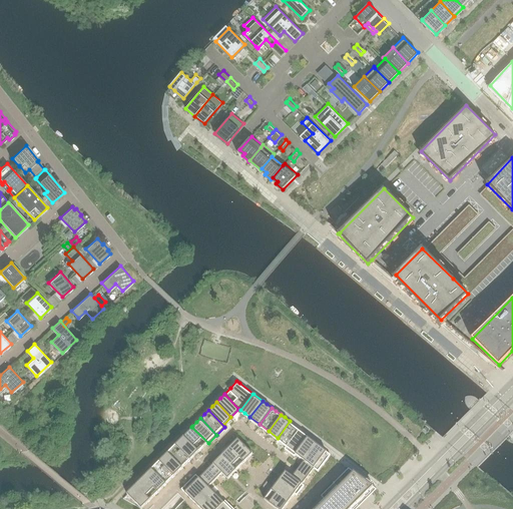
[(290,421),(278,438),(286,444),(299,428),(298,428),(294,424),(290,421)]
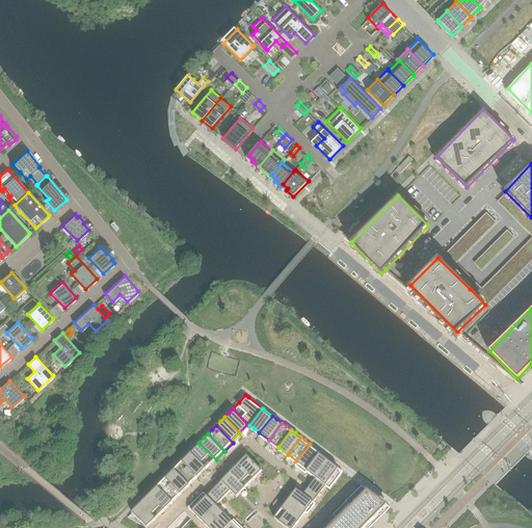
[(191,450),(191,451),(206,466),(207,466),(214,458),(215,459),(216,459),(198,443),(195,446),(191,450)]
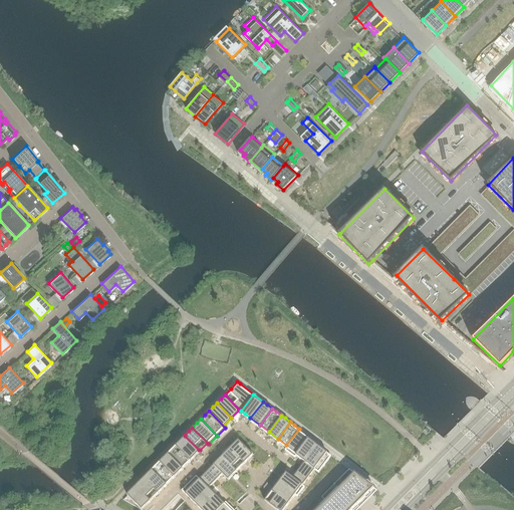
[(286,445),(285,447),(295,455),(296,453),(309,436),(308,436),(303,432),(299,429),(286,445)]
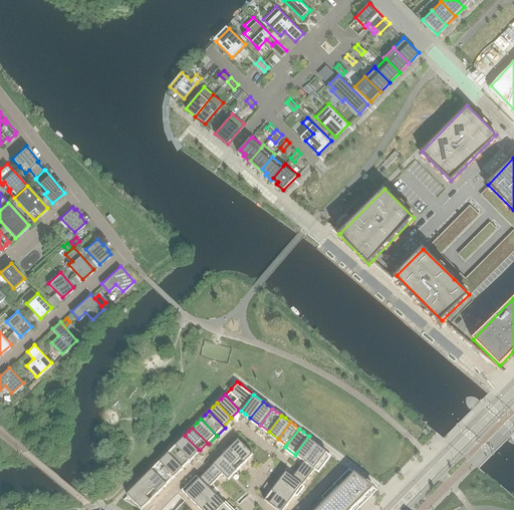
[(185,436),(176,444),(191,458),(196,454),(198,451),(199,450),(185,436)]
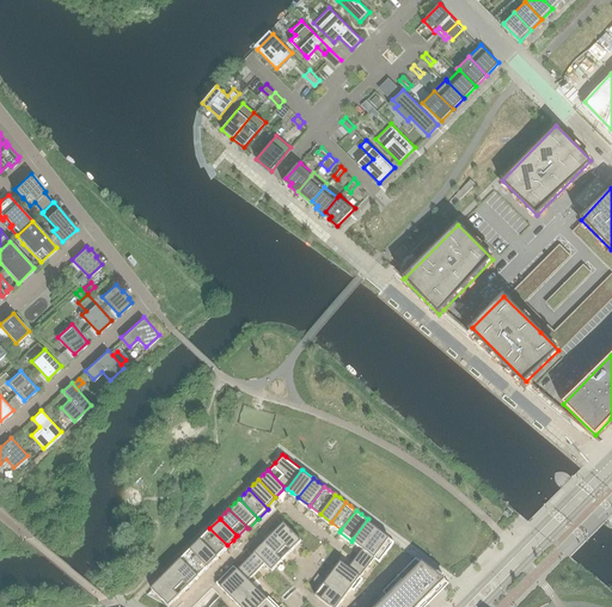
[(368,519),(353,539),(362,546),(378,527),(377,526),(372,522),(368,519)]
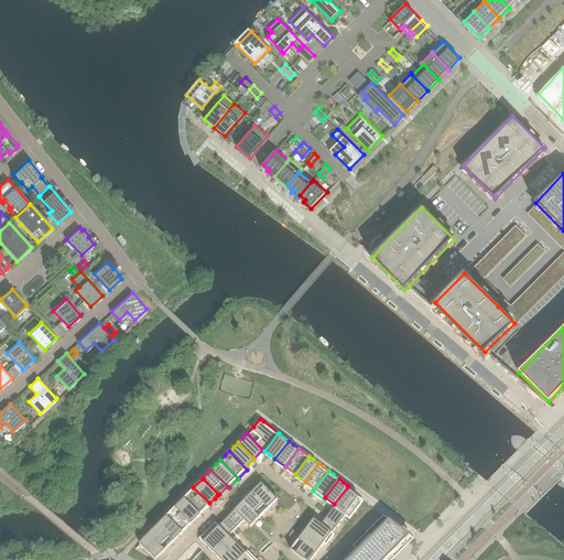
[(262,480),(252,490),(269,505),(272,502),(278,496),(275,494),(262,480)]
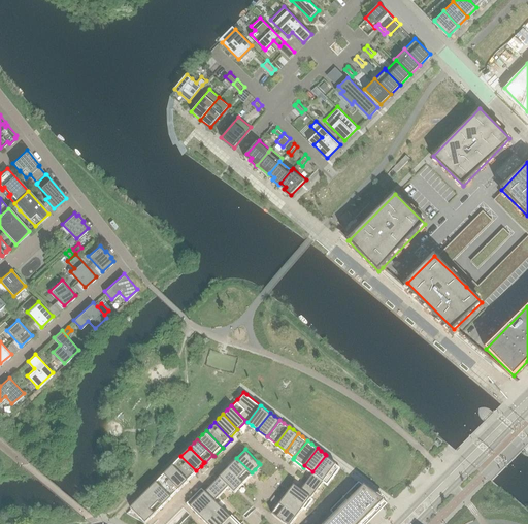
[(326,455),(312,471),(323,480),(327,483),(338,467),(334,464),(335,462),(330,458),(326,455)]
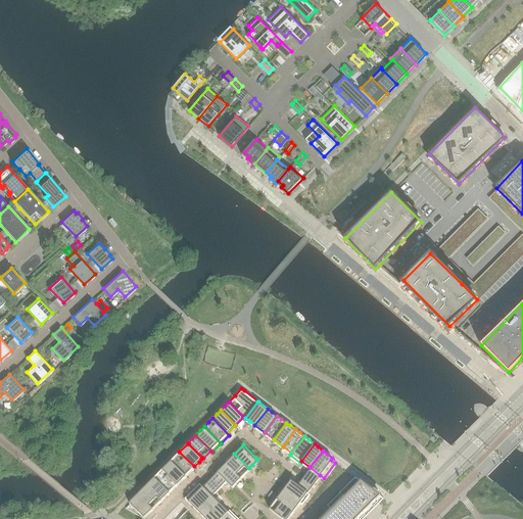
[(179,452),(171,460),(186,474),(191,470),(193,467),(194,466),(179,452)]
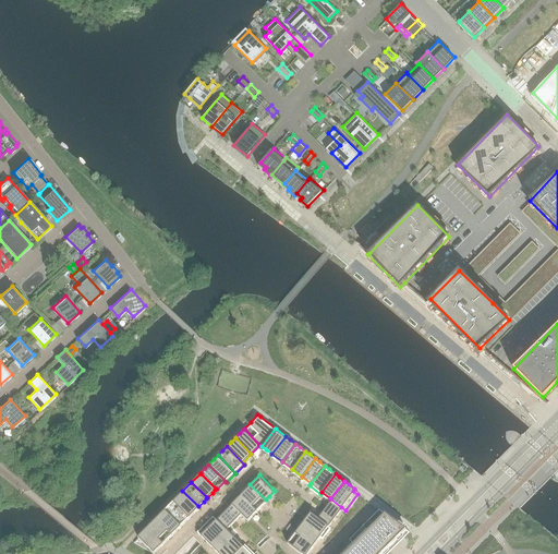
[(250,484),(241,493),(257,509),(261,505),(265,501),(266,500),(250,484)]
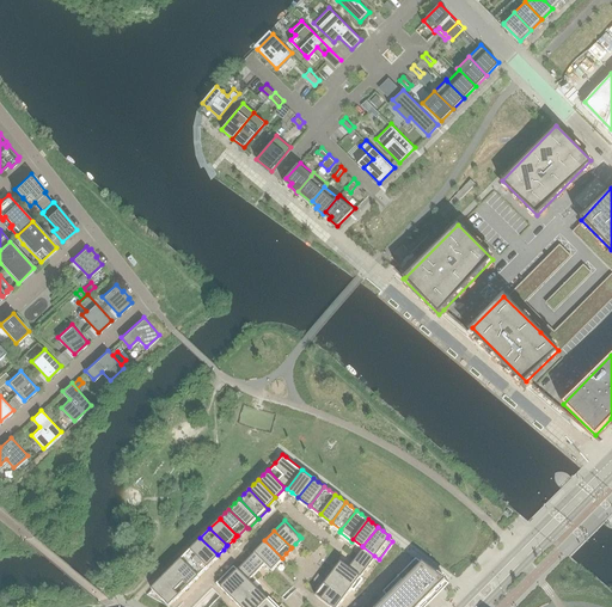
[(200,538),(190,547),(208,565),(208,564),(213,559),(215,557),(218,555),(200,538)]
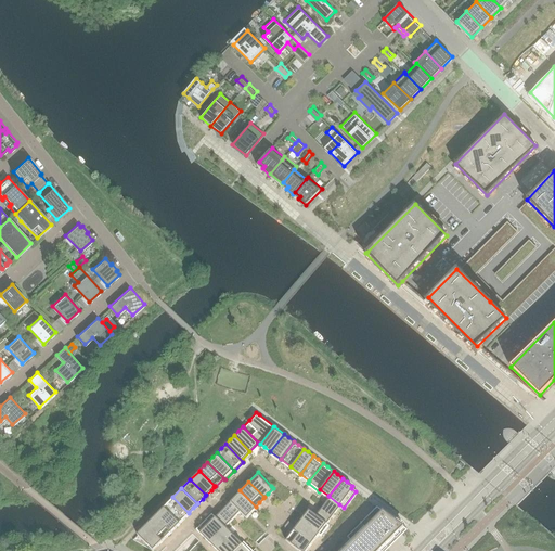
[(232,498),(231,499),(240,509),(246,515),(248,513),(249,513),(250,511),(255,507),(256,507),(240,490),(232,498)]
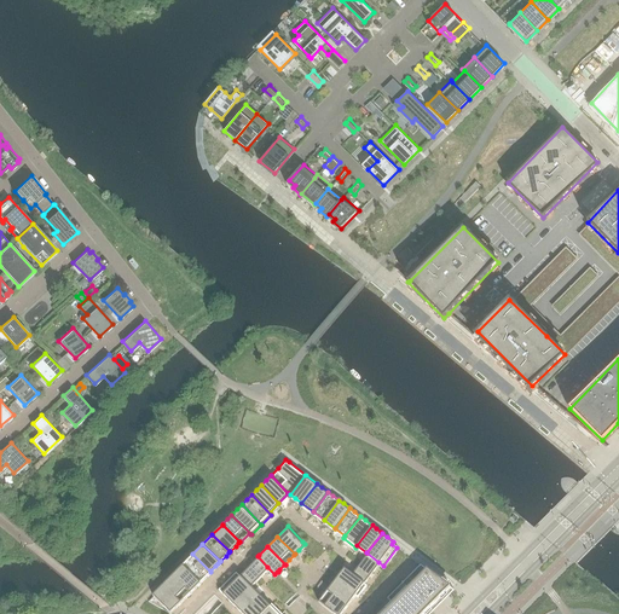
[(359,562),(353,572),(364,580),(379,562),(366,552),(363,559),(359,562)]
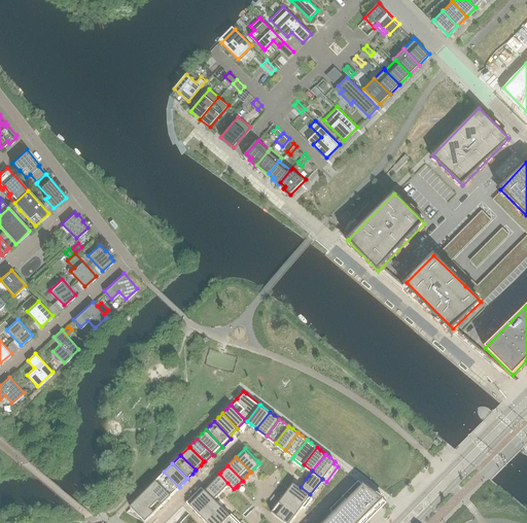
[(164,472),(155,480),(171,495),(171,494),(175,490),(177,488),(179,487),(164,472)]
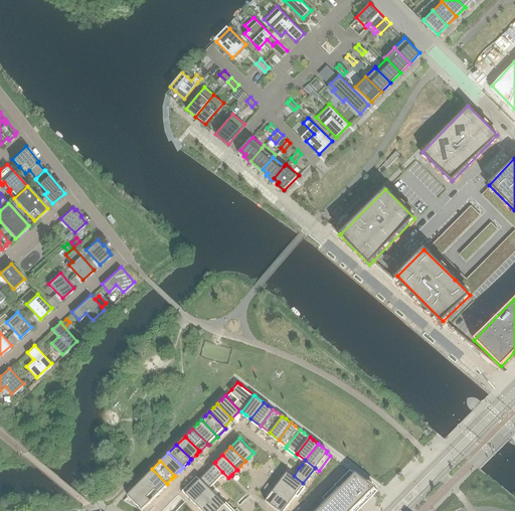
[(212,465),(200,477),(209,486),(222,473),(222,472),(214,463),(213,464),(212,465)]
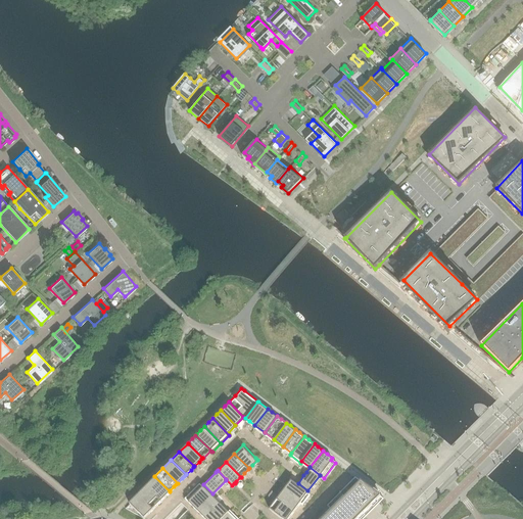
[(154,476),(146,484),(161,500),(161,499),(165,494),(168,493),(170,491),(154,476)]
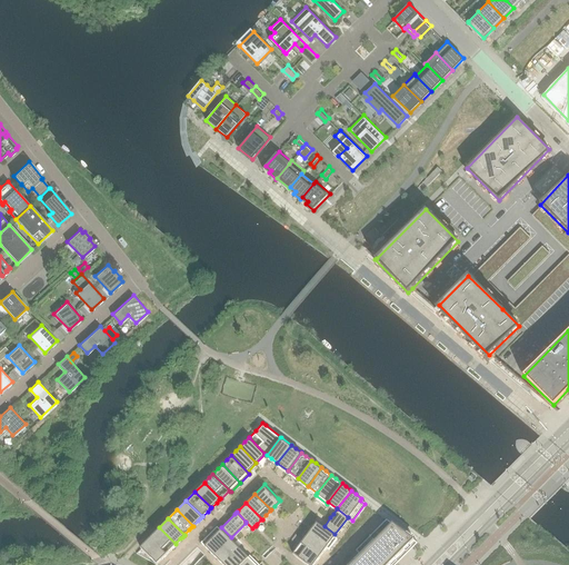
[(387,564),(415,538),(390,519),(375,535),(371,532),(356,547),(359,551),(345,564),(387,564)]
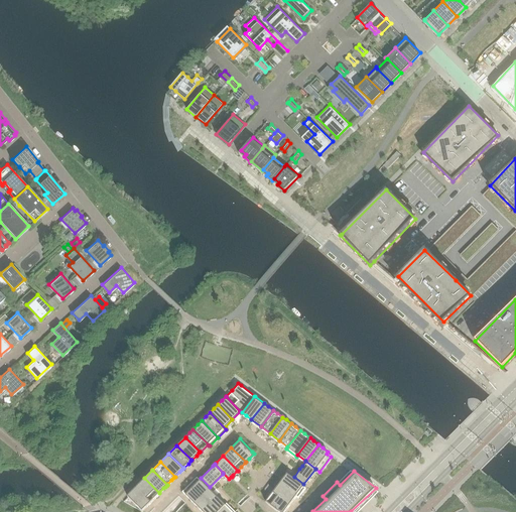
[(280,481),(280,482),(296,494),(298,496),(305,486),(303,484),(294,477),(287,472),(284,476),(280,481)]
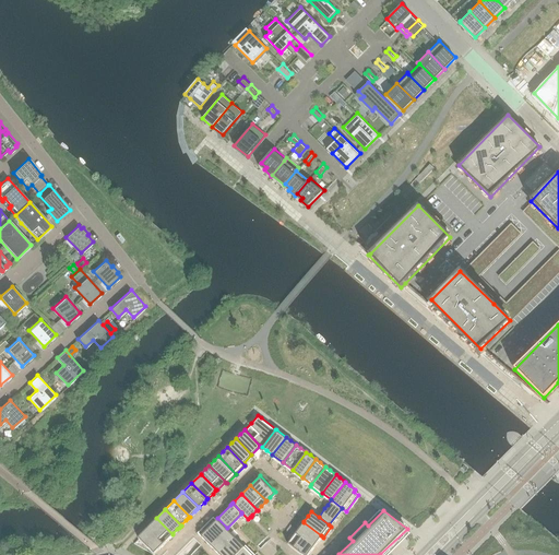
[(200,528),(198,530),(206,540),(211,544),(227,528),(217,518),(213,515),(200,528)]
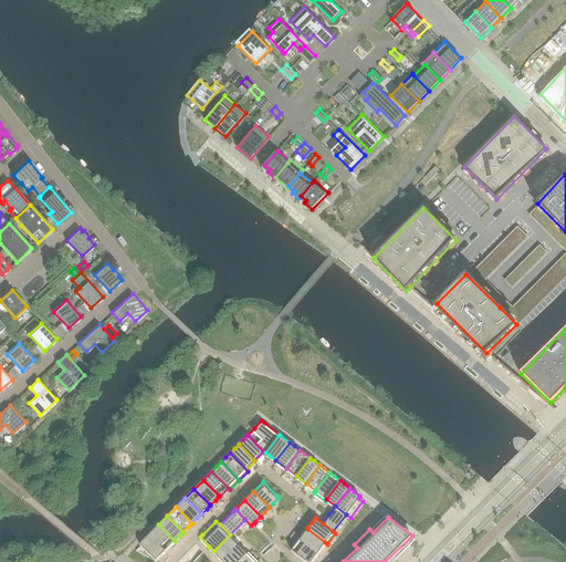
[(158,524),(149,533),(165,550),(166,549),(170,544),(171,543),(175,541),(158,524)]
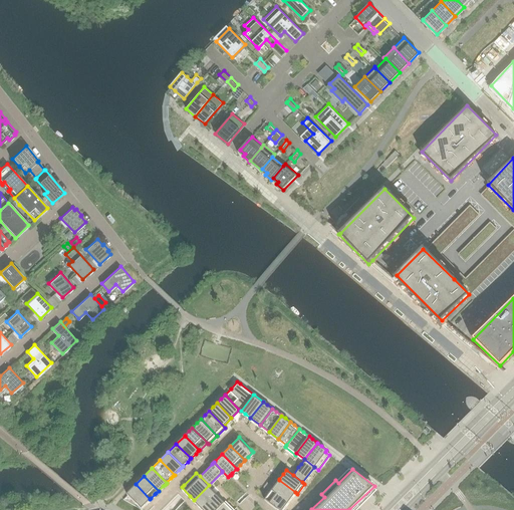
[(272,488),(272,489),(288,501),(295,492),(279,480),(276,483),(272,488)]
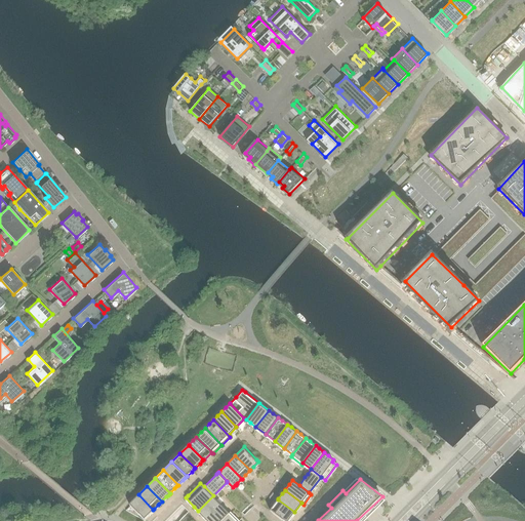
[(138,494),(130,504),(143,516),(144,517),(145,518),(146,518),(150,513),(153,510),(138,494)]
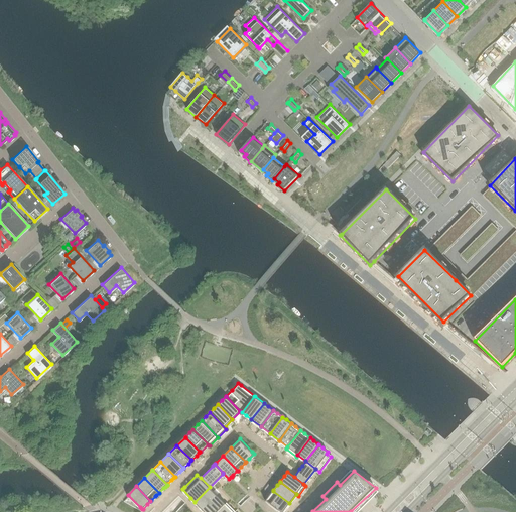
[(210,487),(195,502),(196,502),(200,506),(203,509),(217,495),(210,487)]
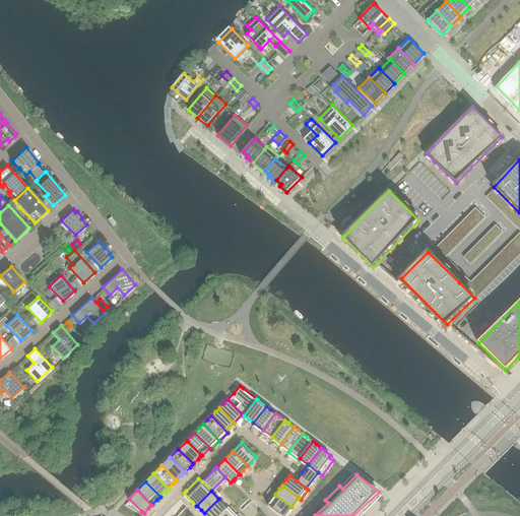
[(270,501),(268,504),(270,506),(283,515),(284,515),(291,507),(275,495),(270,501)]
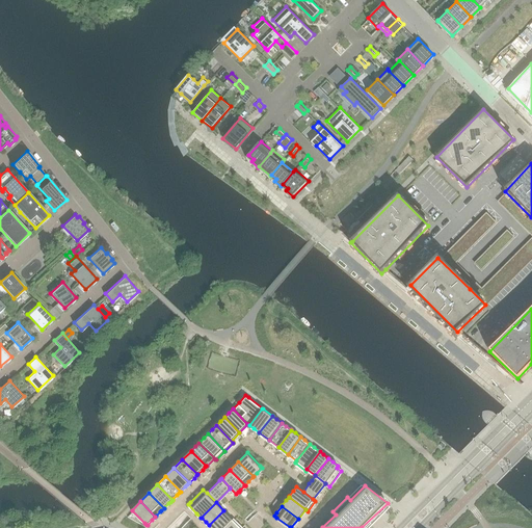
[(223,510),(209,525),(209,526),(211,527),(221,527),(232,518),(223,510)]
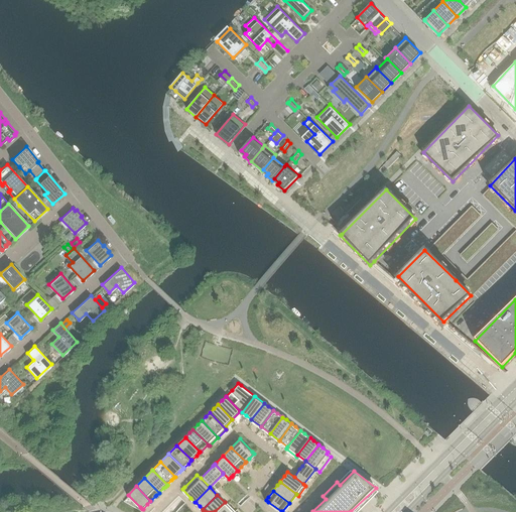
[(225,502),(215,511),(231,511),(235,509),(227,501),(225,502)]
